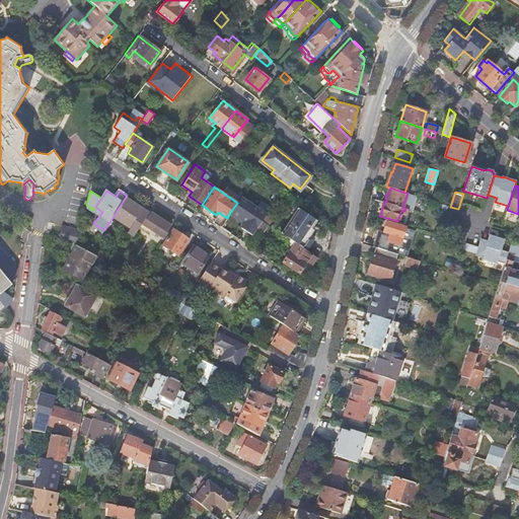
[(129,228),(136,233),(139,227),(148,214),(142,210),(143,208),(126,197),(114,216),(124,222),(126,219),(132,224),(129,228)]
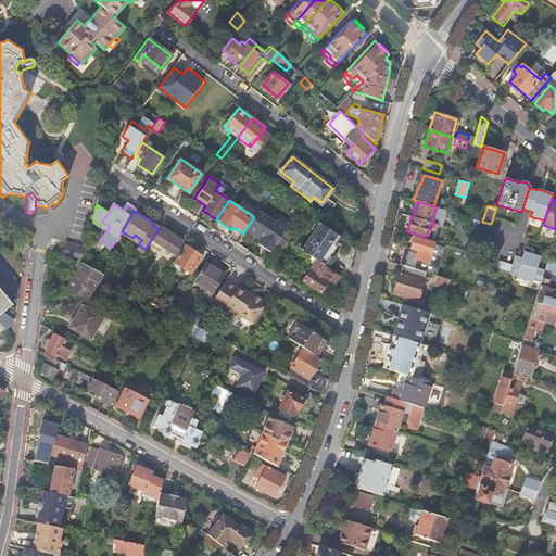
[(258,211),(254,217),(245,229),(258,238),(260,236),(268,240),(278,225),(258,211)]
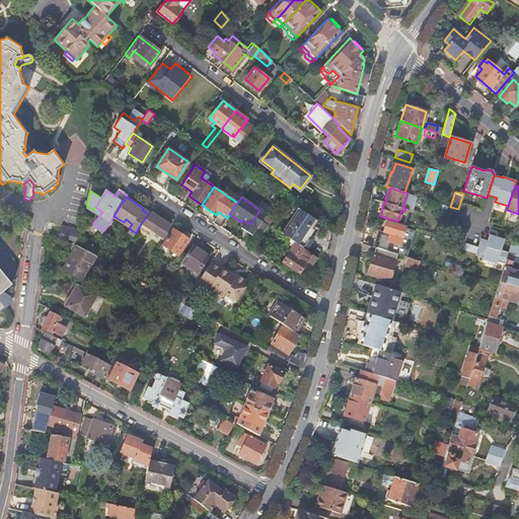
[(308,234),(317,220),(306,213),(297,207),(280,233),(289,239),(295,242),(306,249),(314,238),(308,234)]
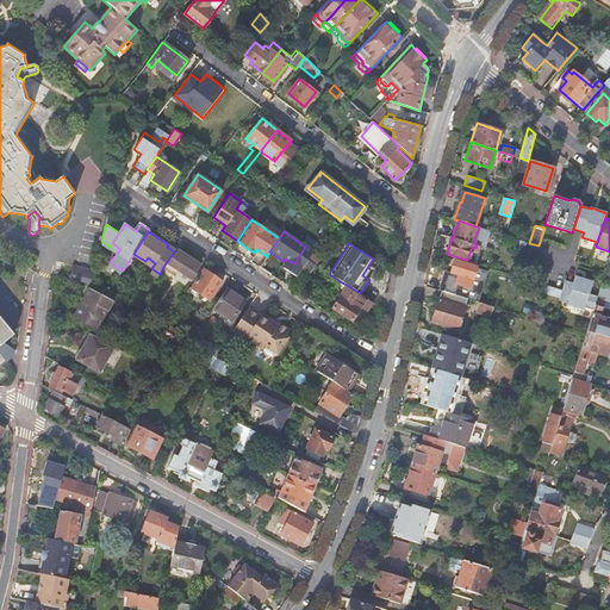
[(11,253),(22,259),(25,253),(14,247),(11,253)]
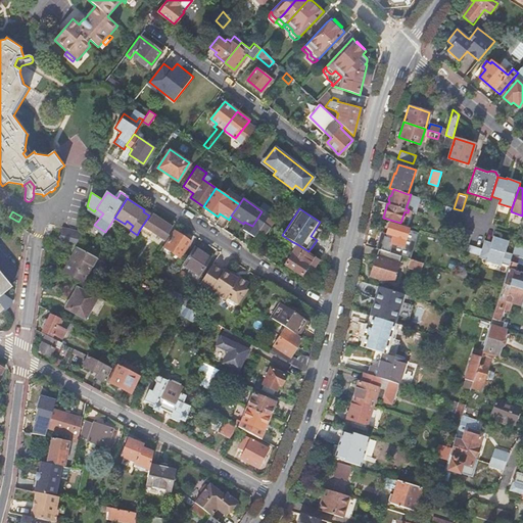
[(149,216),(140,229),(149,235),(154,229),(165,237),(172,228),(150,214),(149,216)]
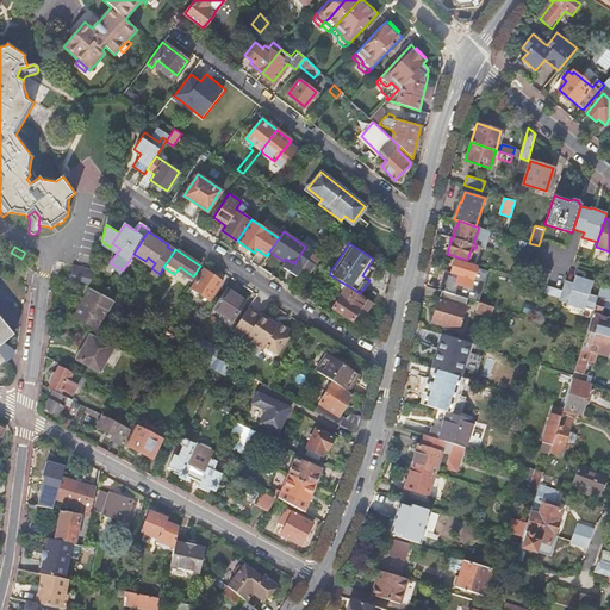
[(22,262),(30,268),(36,257),(27,253),(22,262)]
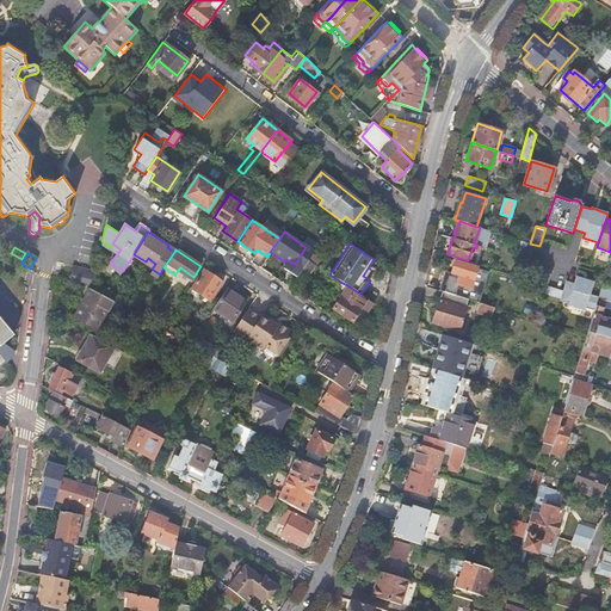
[(320,259),(312,254),(308,259),(315,265),(320,259)]
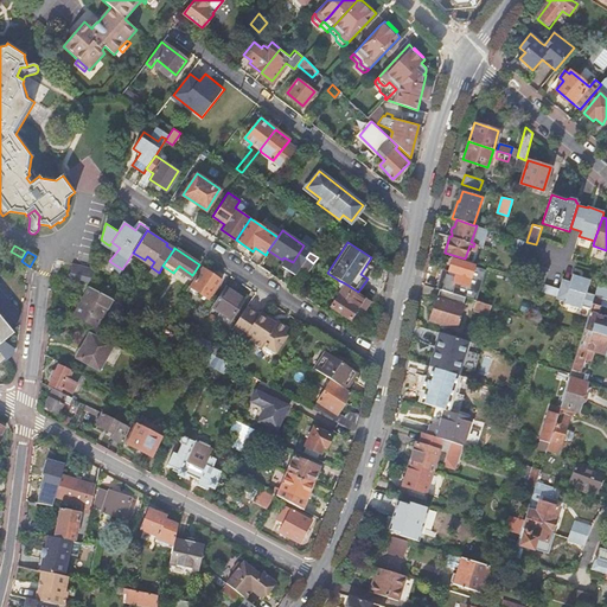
[(306,257),(295,275),(302,280),(313,263),(306,257)]
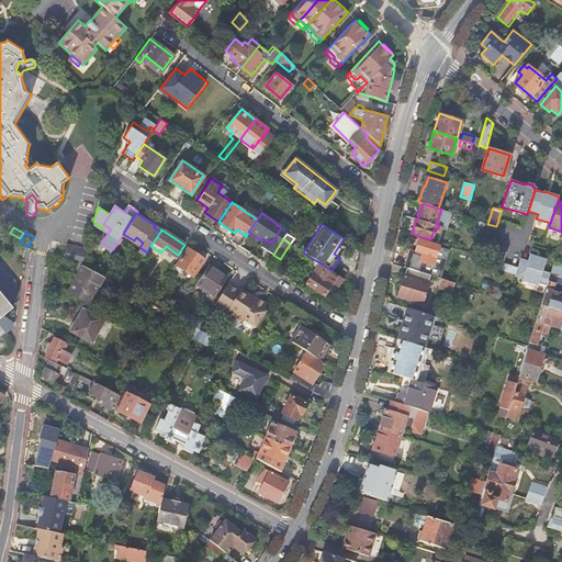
[(419,239),(415,249),(423,253),(420,260),(433,265),(438,246),(419,239)]
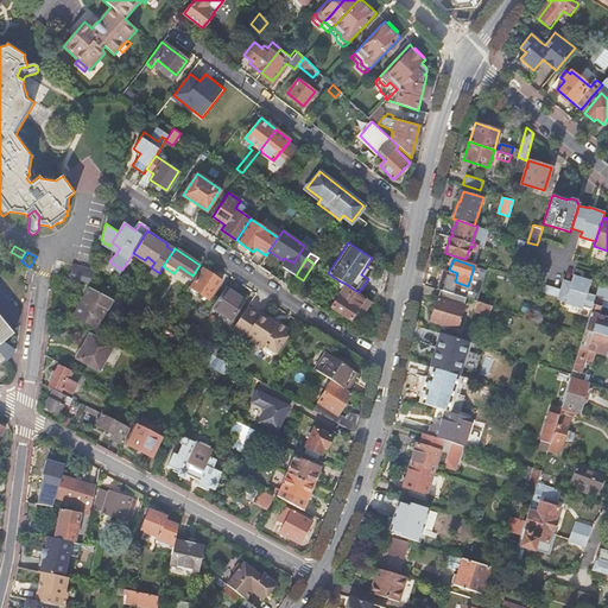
[(70,278),(90,283),(94,267),(74,263),(70,278)]
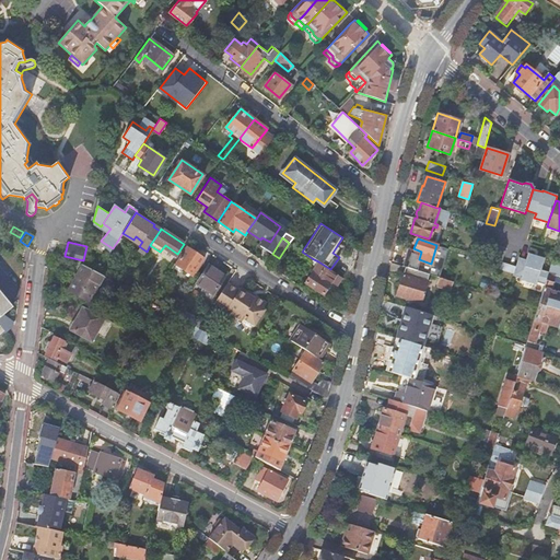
[(506,248),(489,243),(485,257),(502,263),(506,248)]
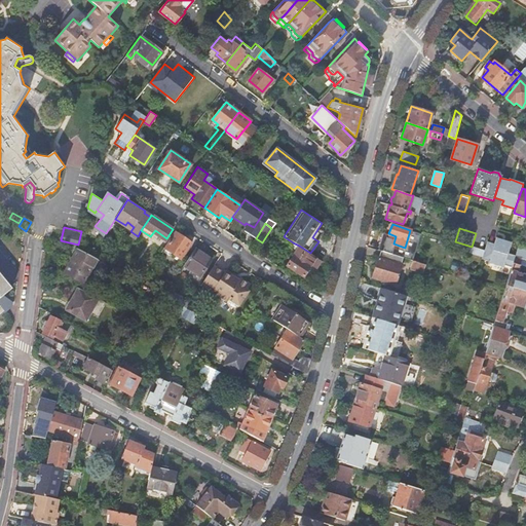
[(176,232),(165,248),(181,258),(192,242),(176,232)]
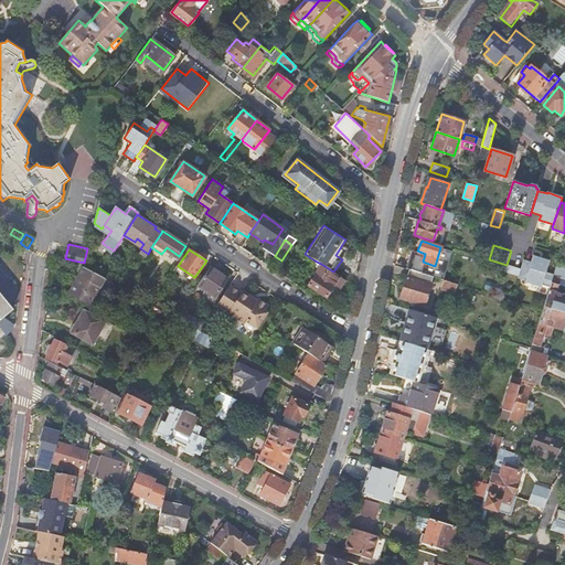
[(531,262),(523,259),(518,278),(525,280),(524,281),(540,287),(541,285),(550,287),(553,275),(545,273),(550,260),(533,256),(531,262)]
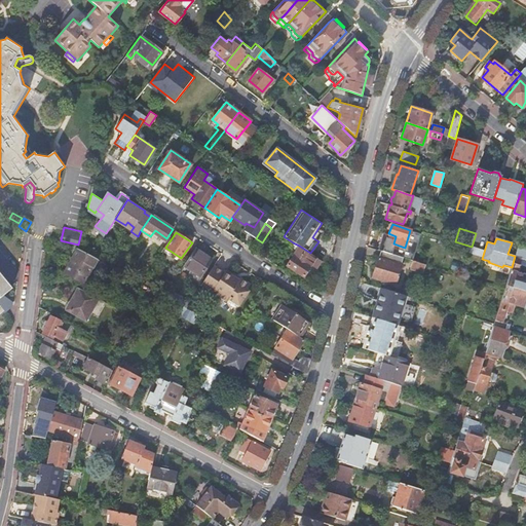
[(70,246),(53,242),(51,253),(67,255),(70,246)]
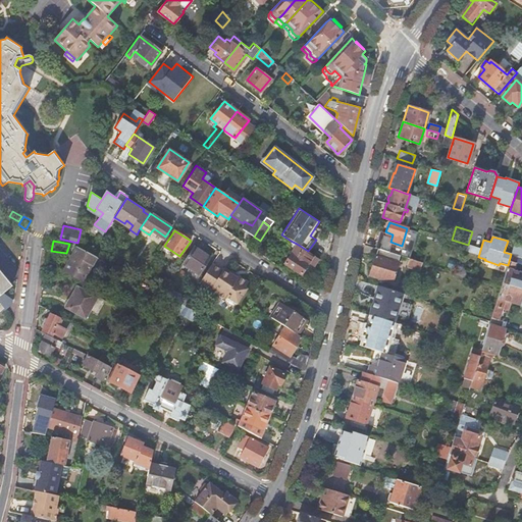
[(297,244),(291,241),(289,244),(284,251),(290,254),(294,248),(297,244)]
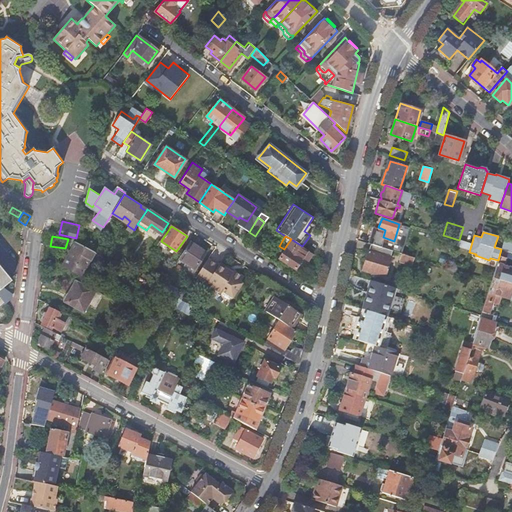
[(308,260),(312,253),(302,246),(291,239),(288,243),(284,249),(279,258),(295,268),(301,259),(303,257),(308,260)]
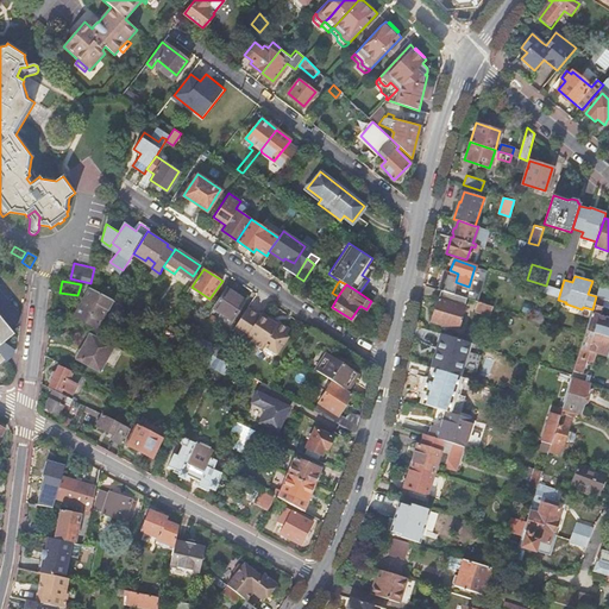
[(105,295),(89,287),(75,315),(98,327),(112,299),(105,295)]
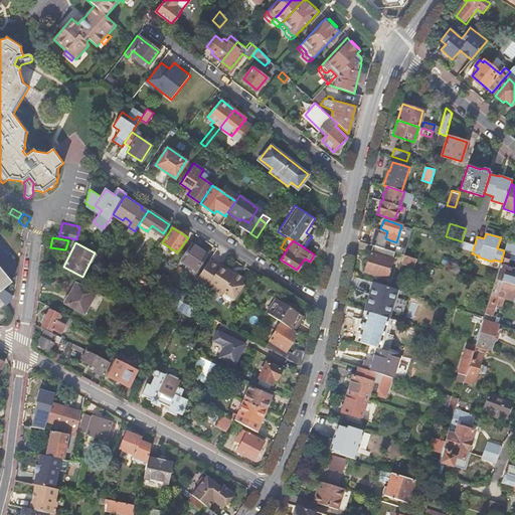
[(191,242),(180,260),(195,271),(207,253),(191,242)]
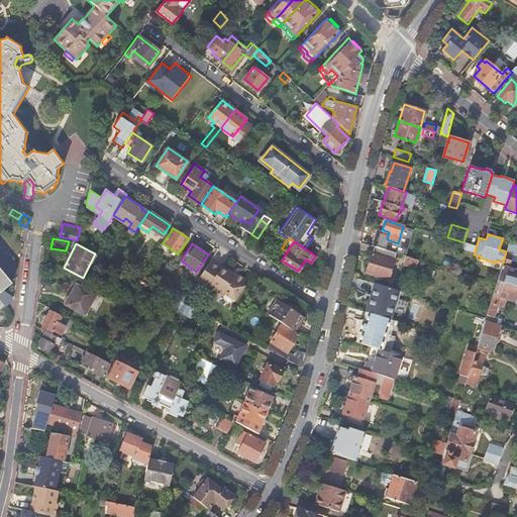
[(396,252),(375,245),(367,272),(388,279),(396,252)]
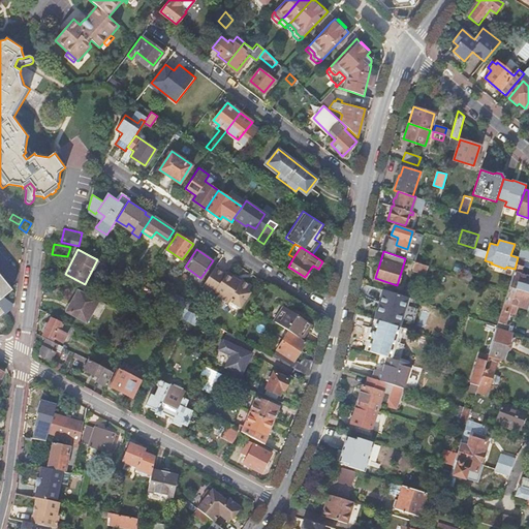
[(477,251),(474,260),(480,262),(484,253),(477,251)]
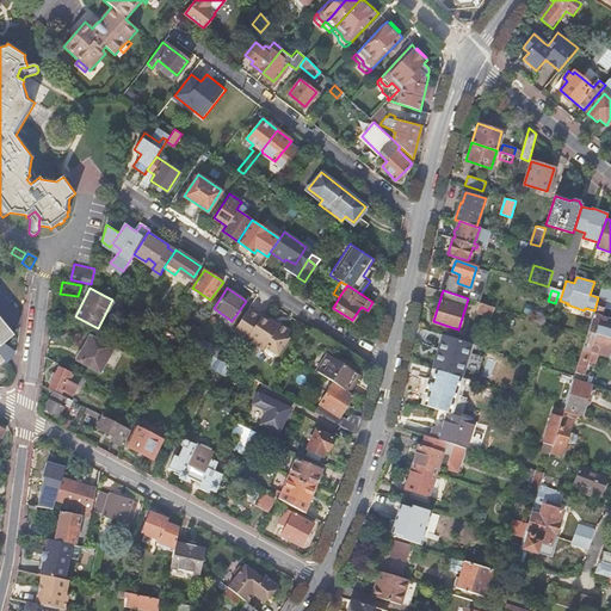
[(594,310),(587,332),(610,339),(610,320),(609,320),(609,321),(602,319),(604,309),(603,308),(606,300),(598,297),(594,310)]
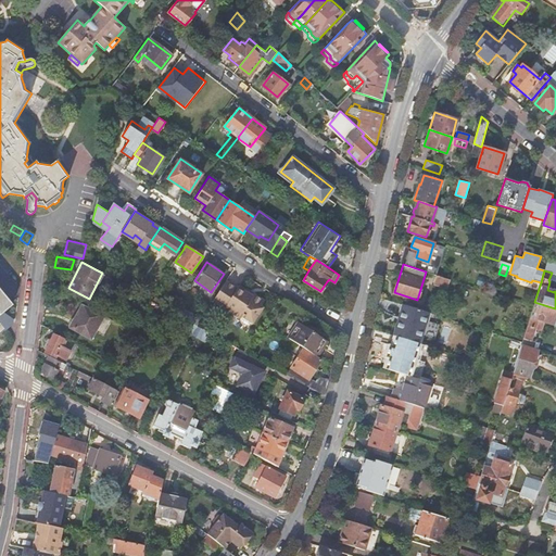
[(446,288),(450,279),(439,276),(436,285),(446,288)]
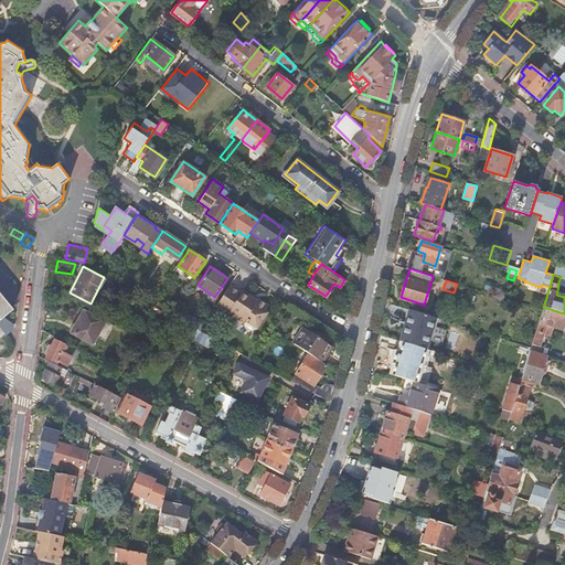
[(241,292),(230,285),(217,302),(230,310),(226,313),(241,323),(246,323),(256,329),(267,312),(265,311),(267,308),(267,307),(266,304),(260,299),(256,300),(249,295),(242,290),(241,292)]
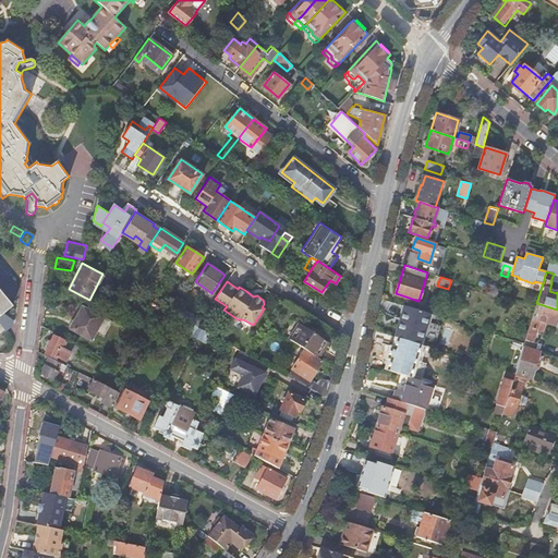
[(0,335),(7,330),(0,320),(0,313),(0,314),(11,322),(13,320),(2,313),(11,304),(0,290),(0,335)]
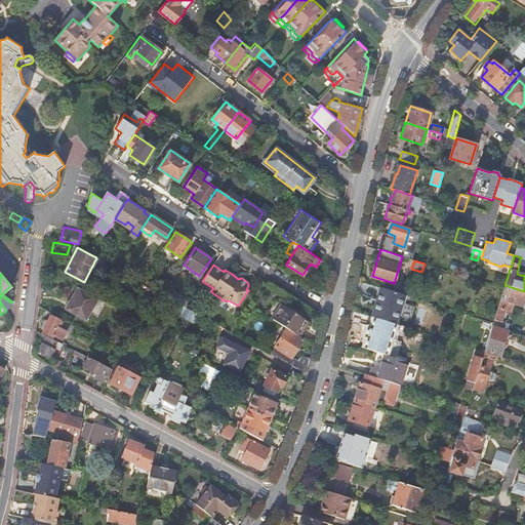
[(153,278),(150,285),(155,288),(159,282),(153,278)]
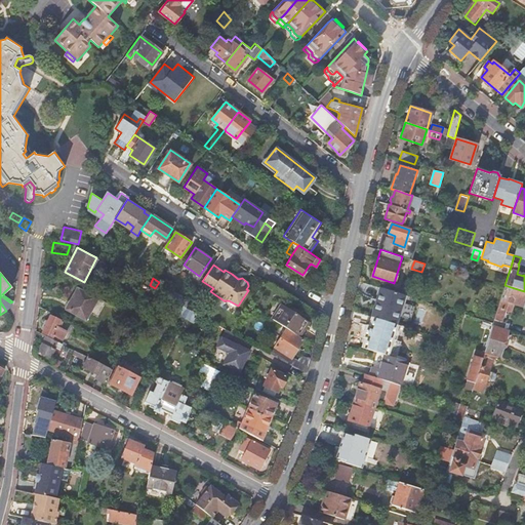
[(213,288),(202,281),(200,285),(210,291),(213,288)]
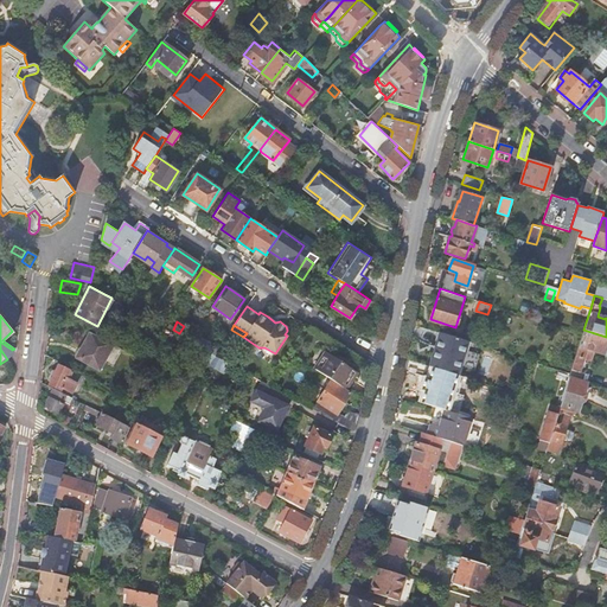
[(161,337),(167,340),(172,331),(166,327),(161,337)]
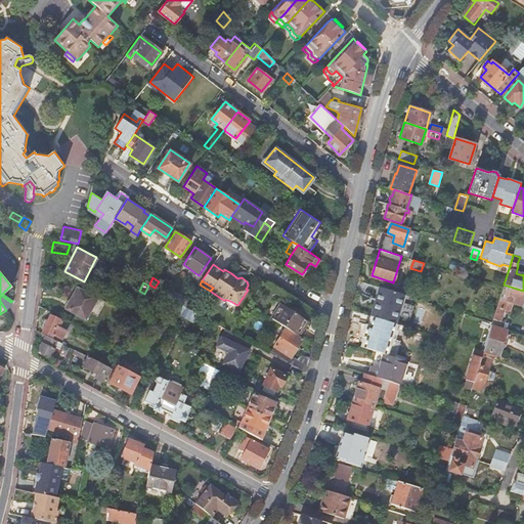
[(503,289),(492,322),(490,326),(506,332),(508,323),(500,321),(505,309),(509,311),(512,303),(513,303),(513,304),(517,306),(518,305),(521,306),(523,297),(523,291),(504,285),(503,289)]
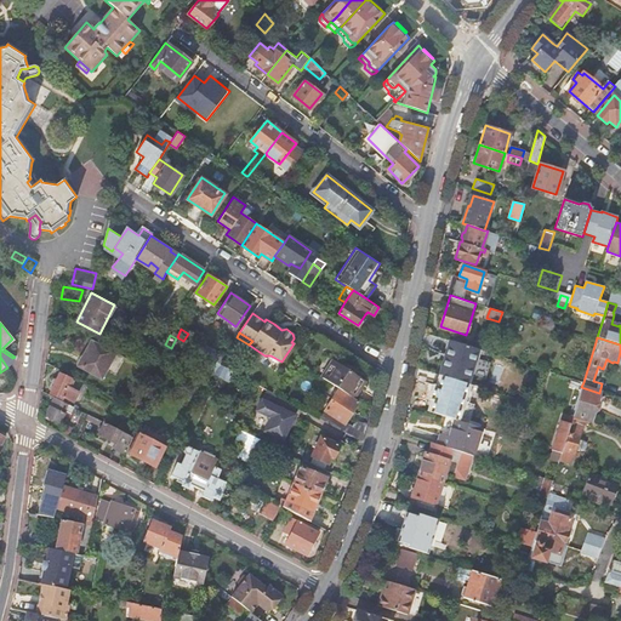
[(176,339),(171,348),(198,363),(203,353),(193,348),(176,339)]
